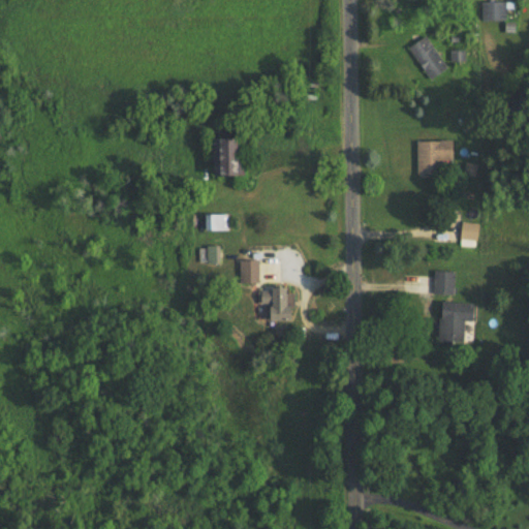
[(507,2),(481,2),(481,22),(507,22),(507,2)]
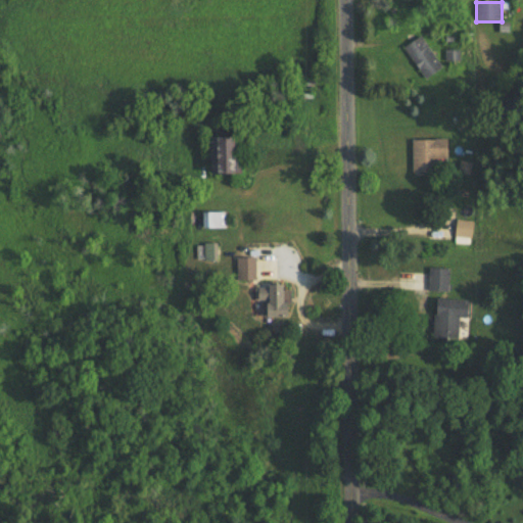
[(406,47),(426,81),(444,69),(424,37),(406,47)]
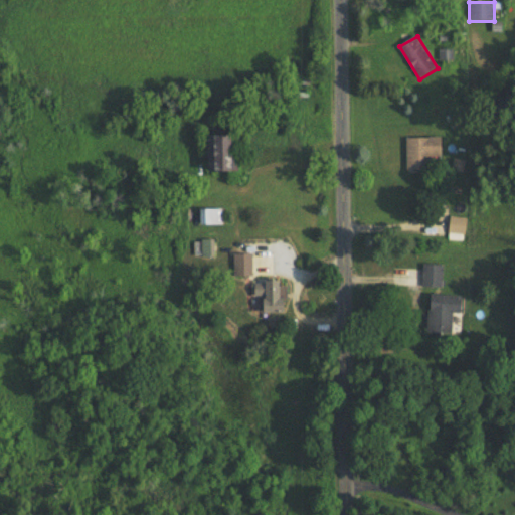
[(228,171),(247,171),(247,126),(228,126),(228,171)]
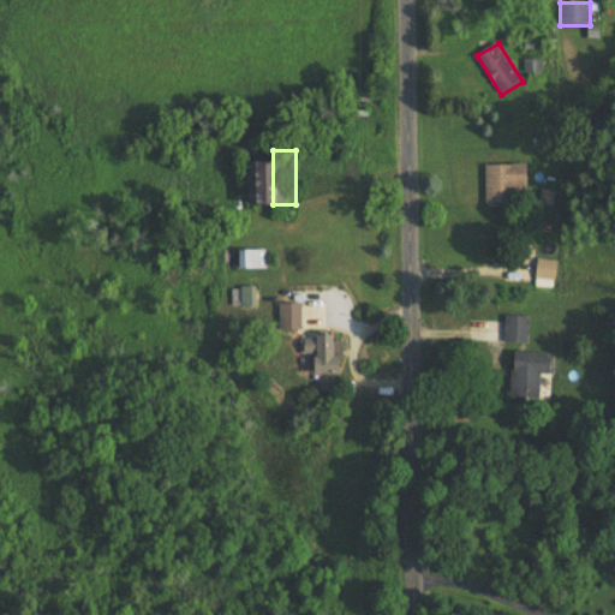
[(488,204),(517,204),(517,187),(530,187),(530,165),(488,165),(488,204)]
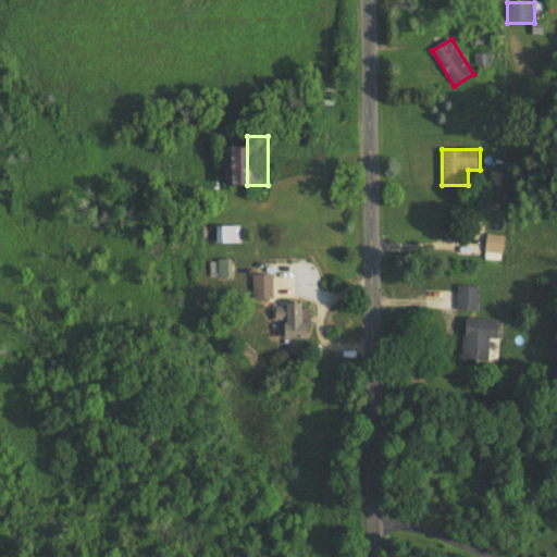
[(242,226),(220,226),(220,244),(242,244),(242,226)]
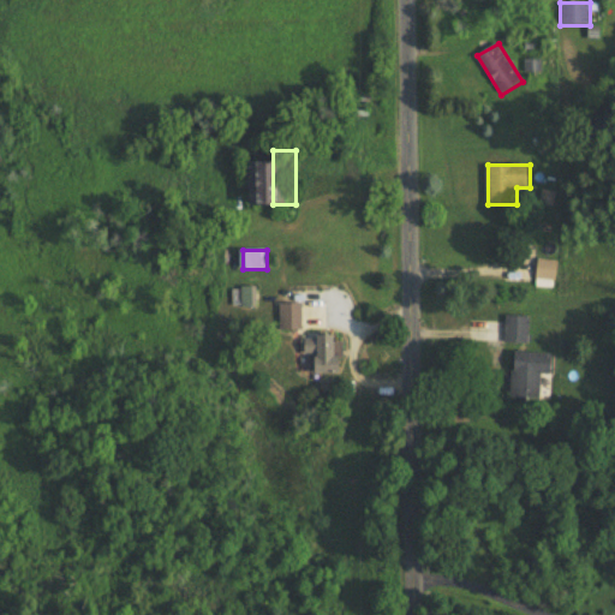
[(537,280),(559,280),(559,262),(538,261),(537,280)]
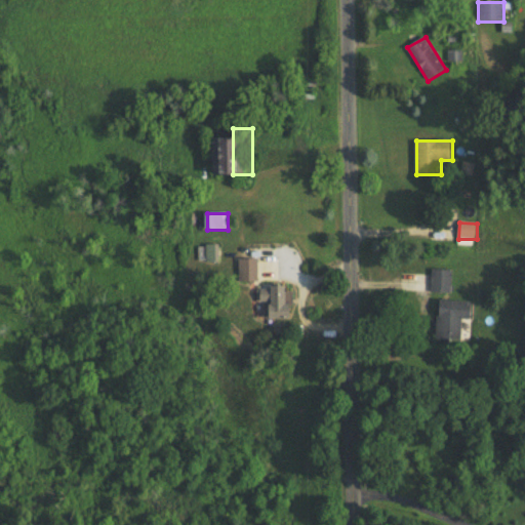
[(240,259),(240,283),(259,283),(259,259),(240,259)]
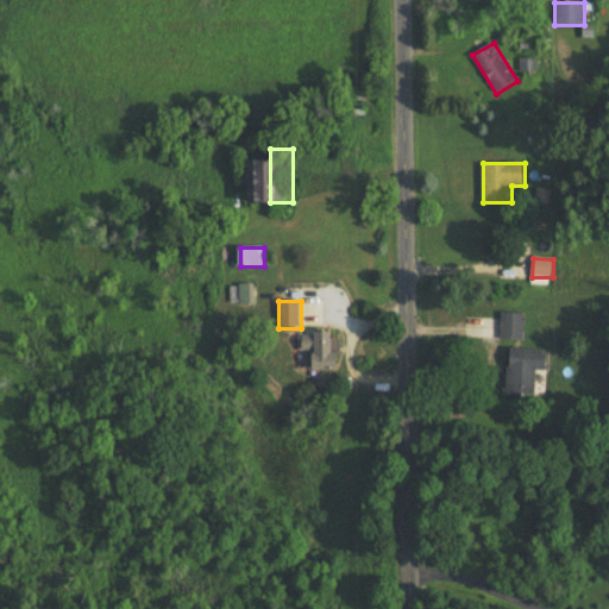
[(523,340),(523,312),(500,312),(500,340),(523,340)]
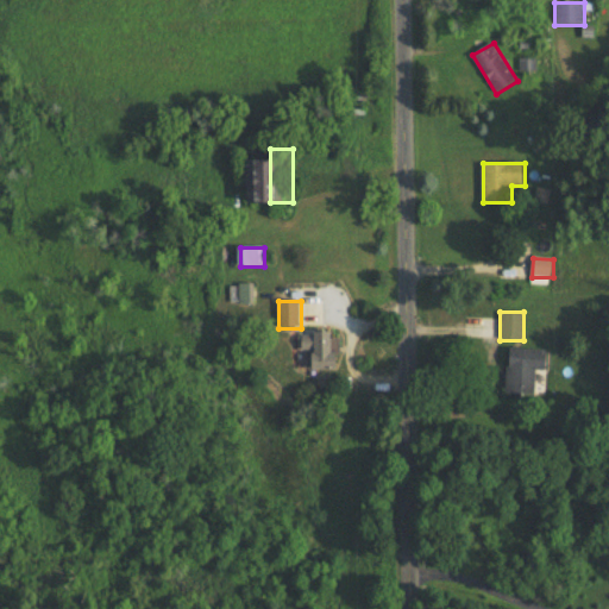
[(316,369),(344,368),(343,332),(299,333),(299,352),(316,351),(316,369)]
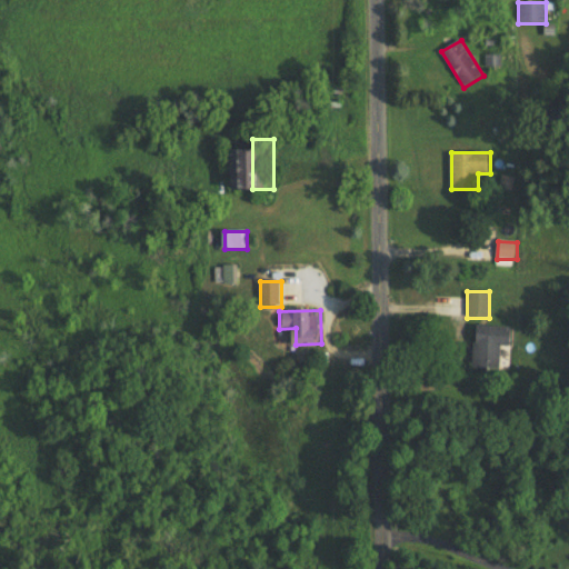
[(512,347),(512,328),(476,327),(473,368),(503,369),(505,346),(512,347)]
